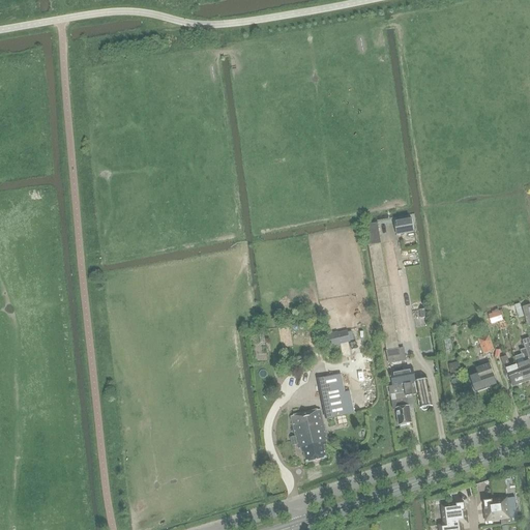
[(395,222),(398,235),(414,232),(412,219),(395,222)]
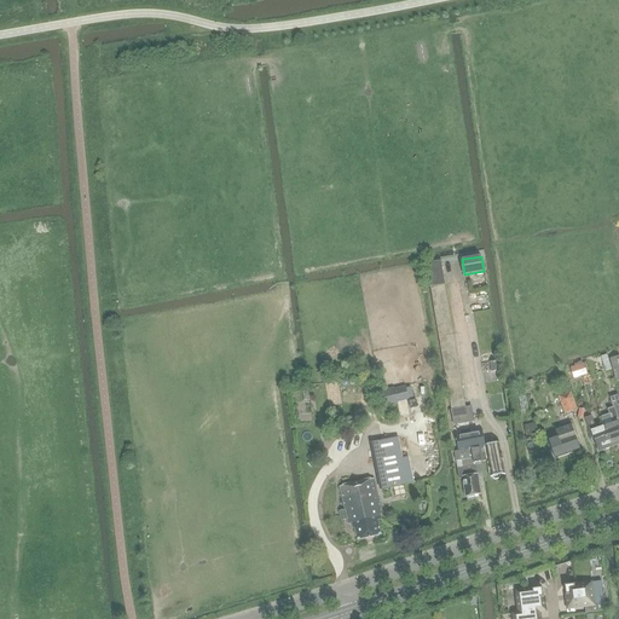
[(427,266),(428,273),(443,271),(441,264),(427,266)]
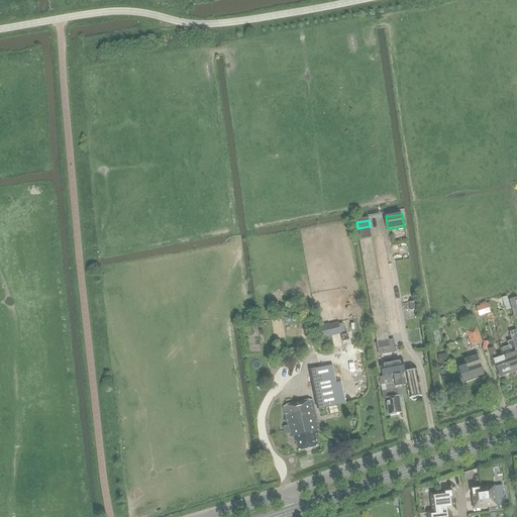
[(371,232),(370,226),(357,228),(358,234),(371,232)]
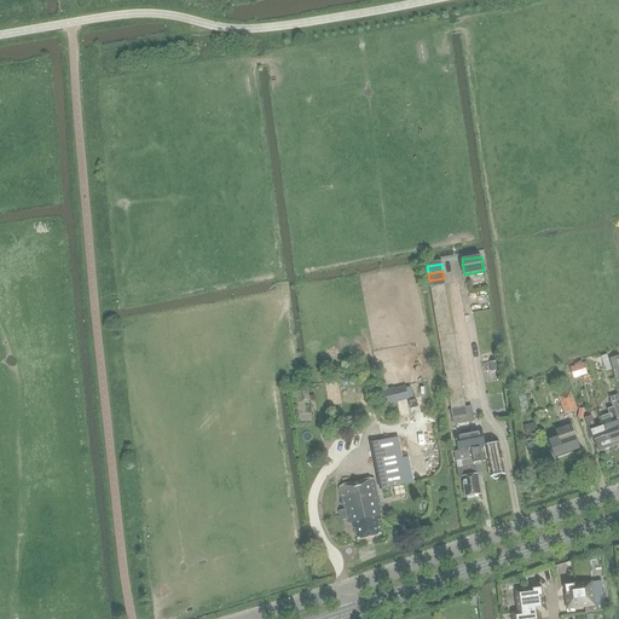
[(431,288),(445,284),(444,278),(429,281),(431,288)]
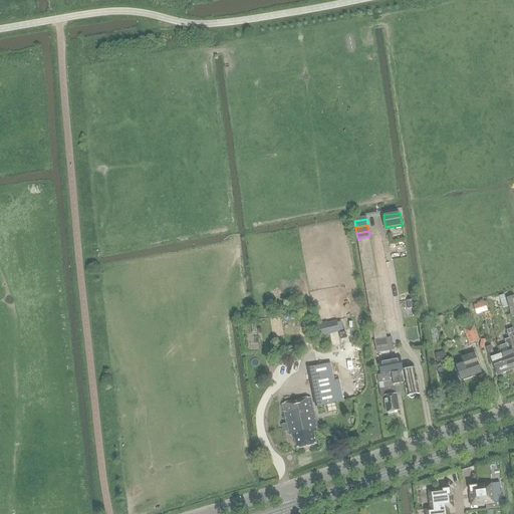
[(370,242),(369,236),(357,239),(358,245),(370,242)]
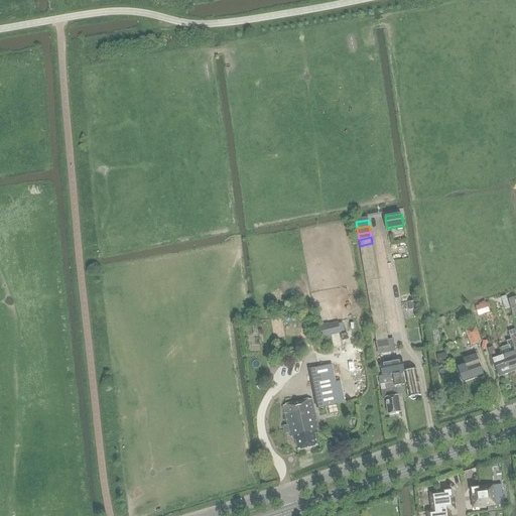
[(361,251),(373,249),(372,243),(360,246),(361,251)]
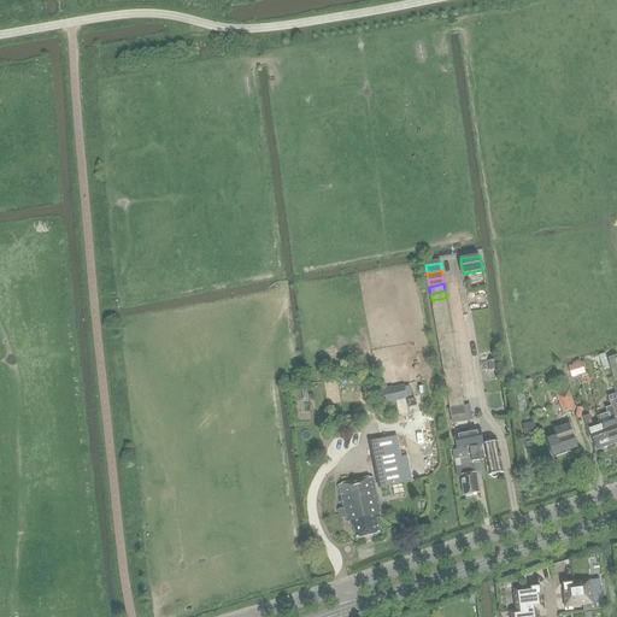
[(447,305),(446,298),(432,300),(433,307),(447,305)]
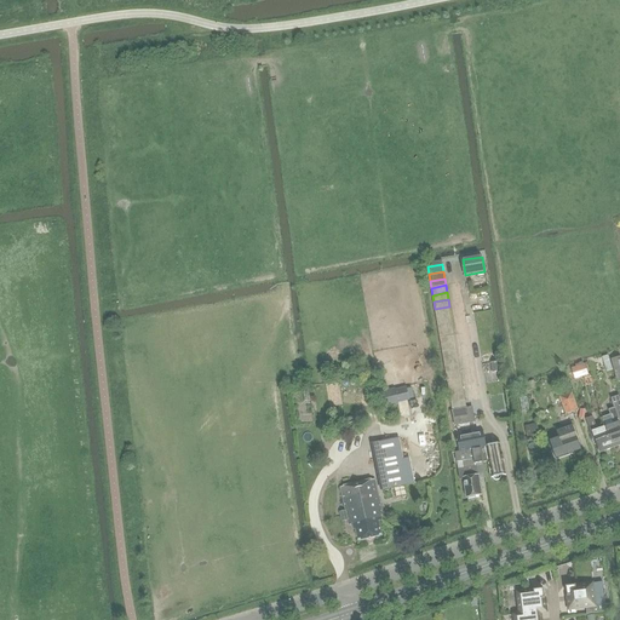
[(436,316),(451,314),(449,306),(435,309),(436,316)]
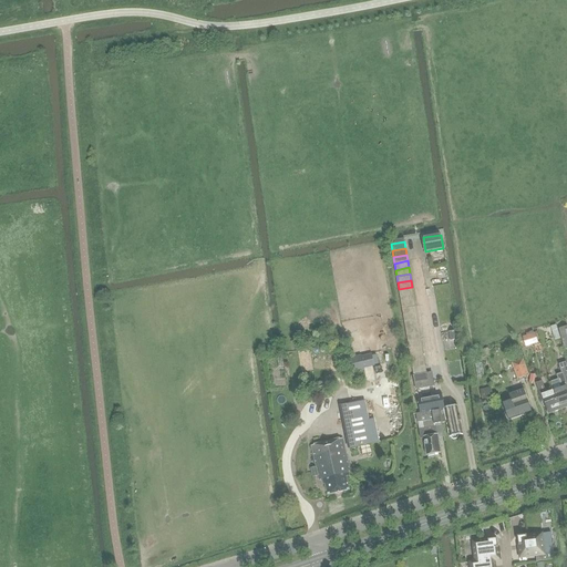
[(413,294),(412,287),(399,289),(400,296),(413,294)]
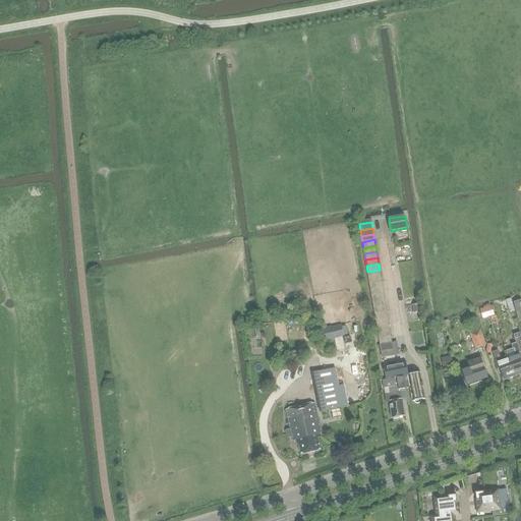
[(368,278),(381,276),(380,270),(367,272),(368,278)]
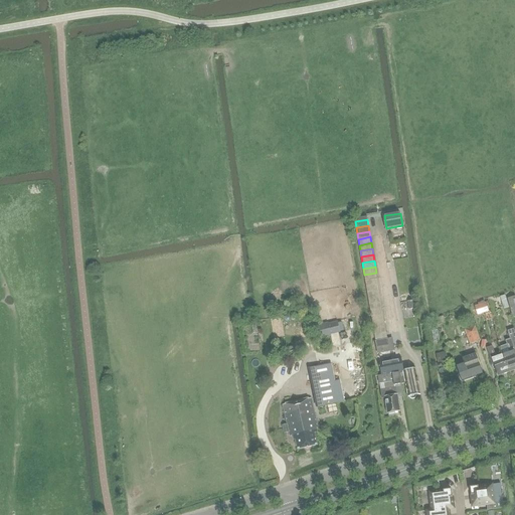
[(377,278),(376,273),(364,275),(365,281),(377,278)]
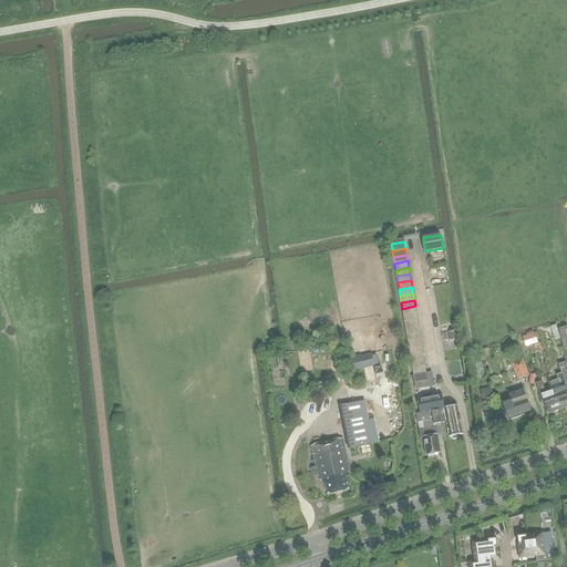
[(403,316),(416,312),(415,306),(402,309),(403,316)]
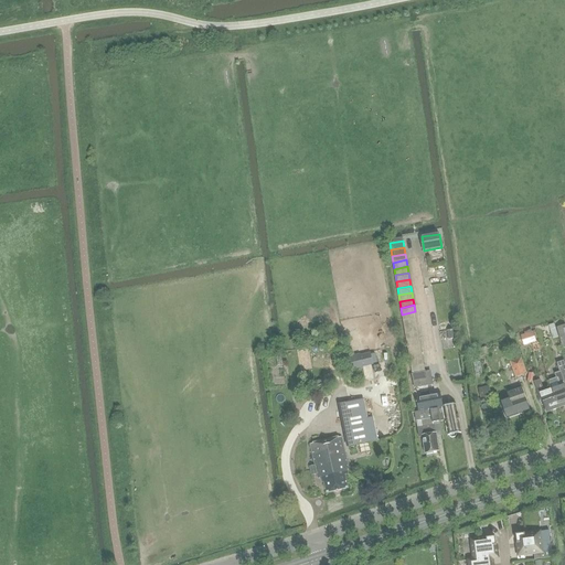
[(416,318),(415,311),(402,315),(403,320),(416,318)]
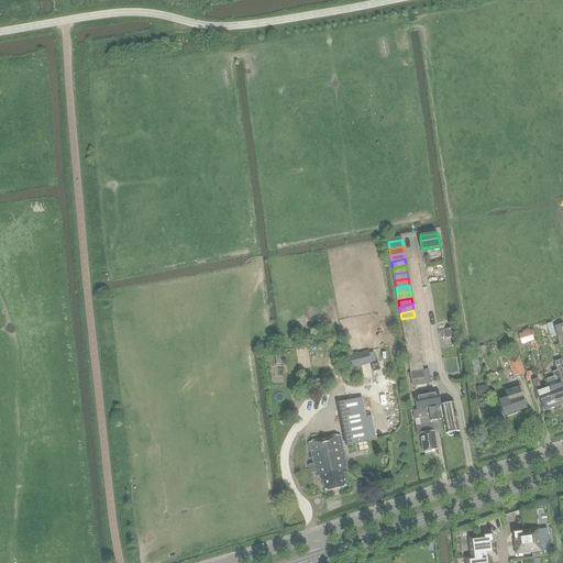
[(403,326),(416,323),(415,317),(401,319),(403,326)]
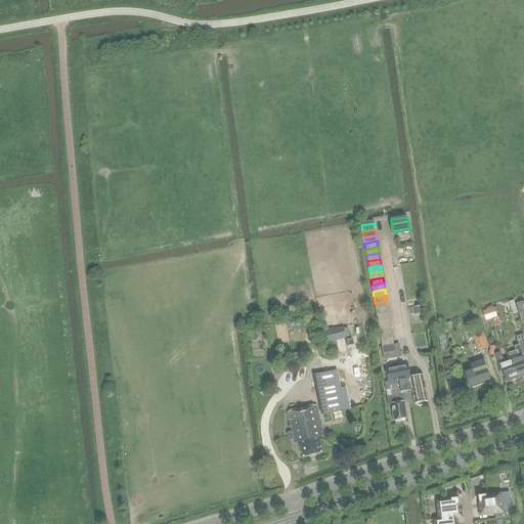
[(388,307),(387,301),(375,303),(376,309),(388,307)]
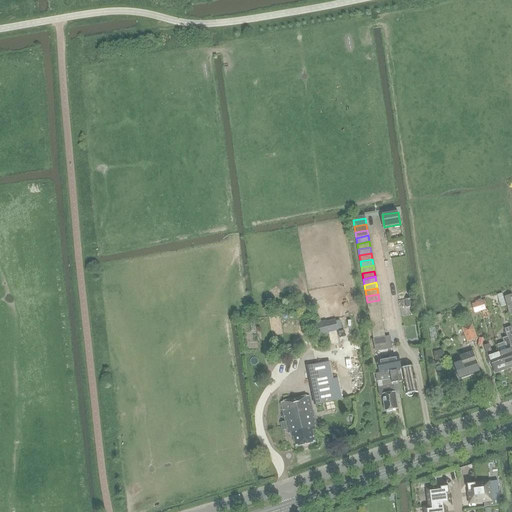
[(412,299),(405,300),(407,308),(414,307),(412,299)]
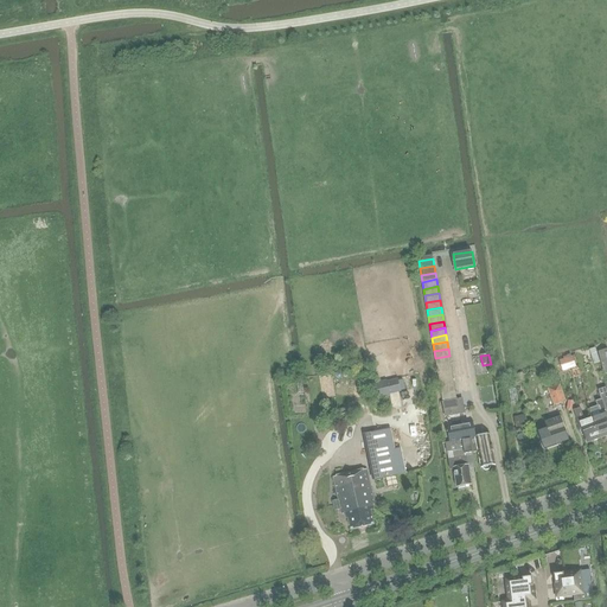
[(436,365),(451,363),(449,356),(435,358),(436,365)]
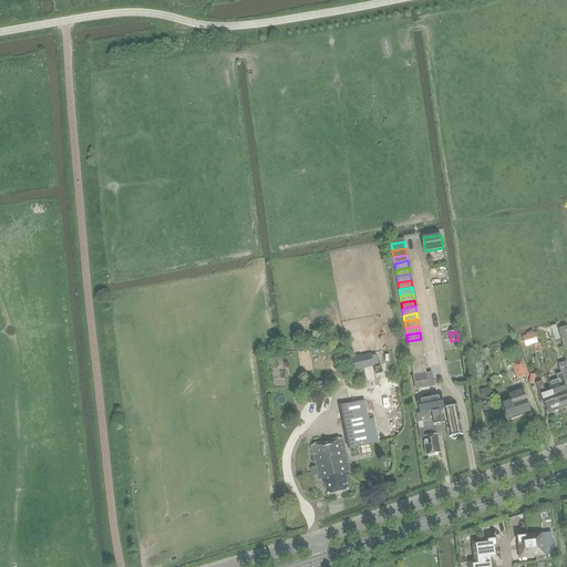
[(535,333),(522,338),(525,347),(538,343),(535,333)]
